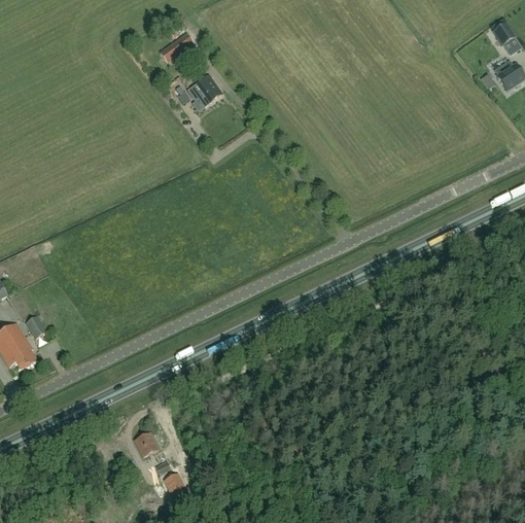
[(491,30),(500,43),(513,35),(503,22),(491,30)]
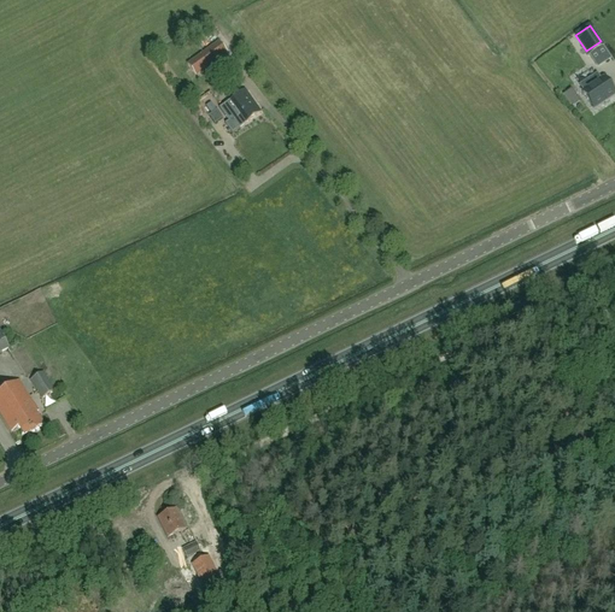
[(193,71),(224,48),(216,37),(185,60),(193,71)]
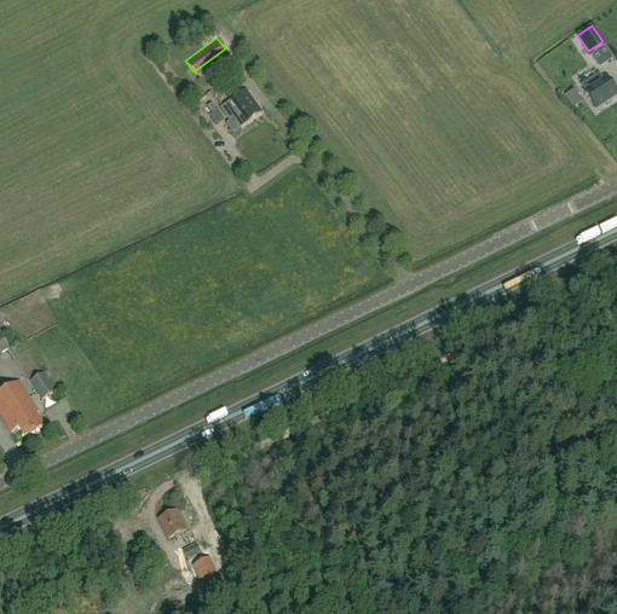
[(609,96),(615,91),(604,74),(600,76),(597,70),(580,81),(583,87),(582,88),(593,105),(605,97),(604,96),(607,93),(609,96)]
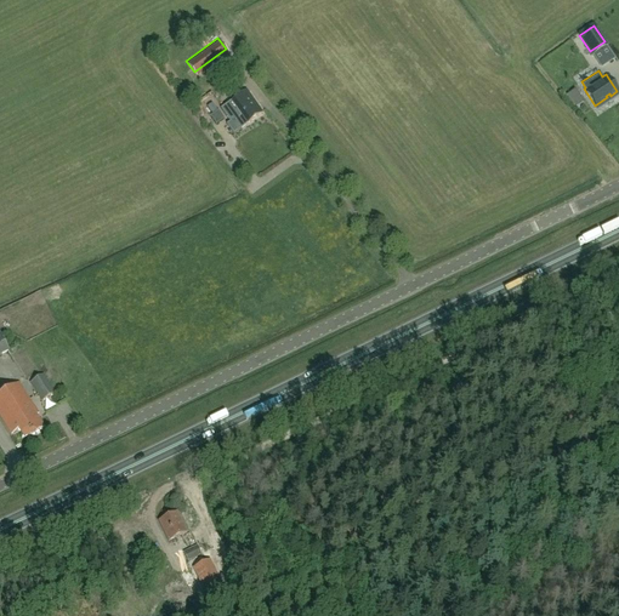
[(245,86),(227,98),(234,109),(226,115),(230,119),(226,121),(231,130),(234,127),(236,127),(261,109),(245,86)]
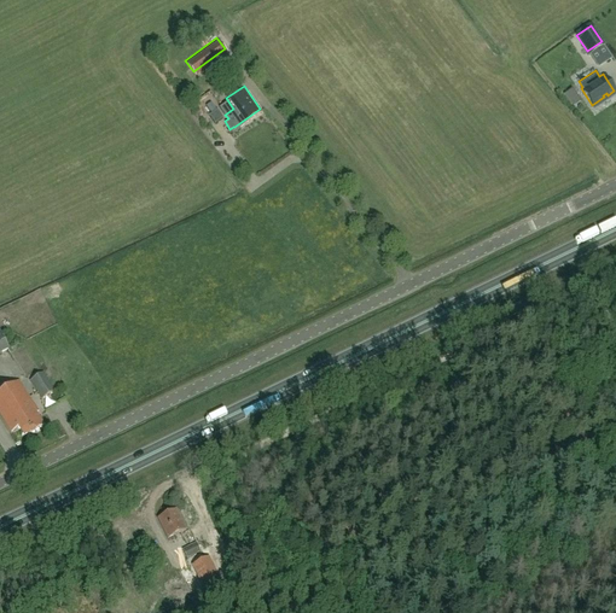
[(569,87),(563,91),(570,100),(576,97),(569,87)]
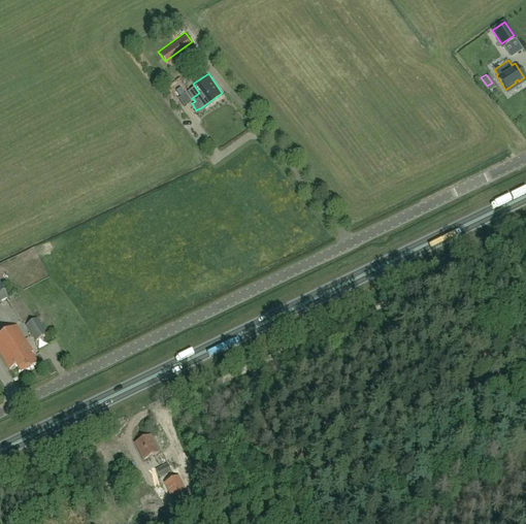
[(34,338),(45,331),(35,315),(24,322),(34,338)]
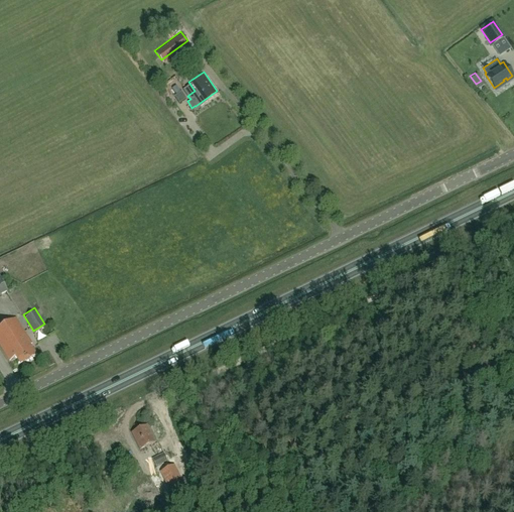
[(18,363),(35,352),(28,342),(30,341),(14,314),(0,323),(0,346),(7,358),(13,354),(18,363)]
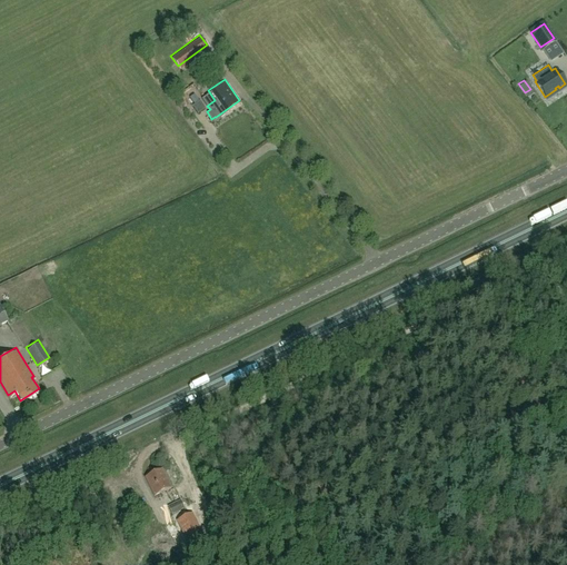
[(152,493),(169,485),(160,466),(142,474),(152,493)]
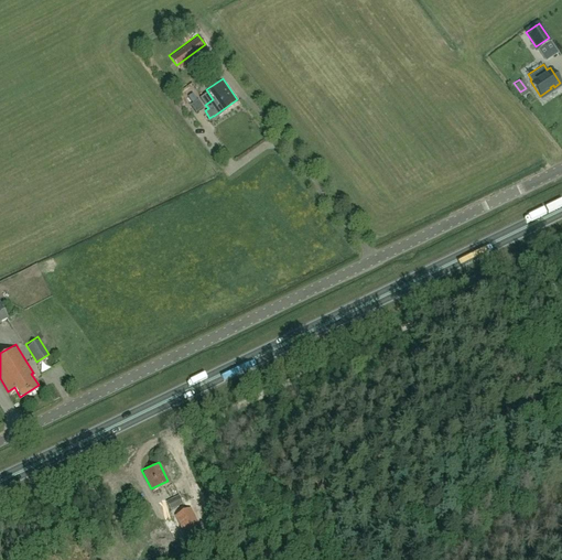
[(198,530),(193,518),(187,506),(175,512),(181,524),(186,536),(188,540),(201,534),(198,530)]
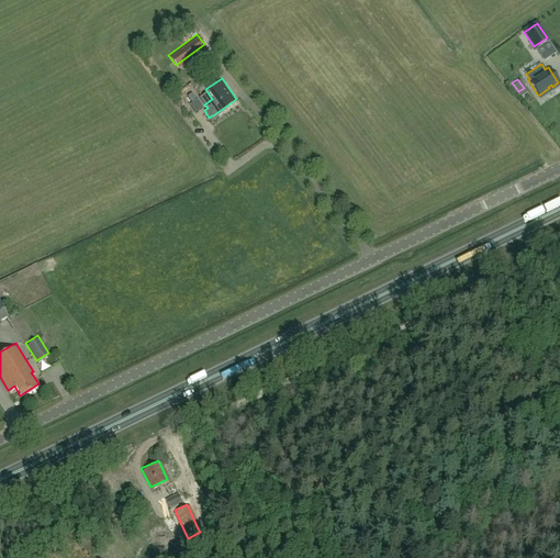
All buildings are outlined.
